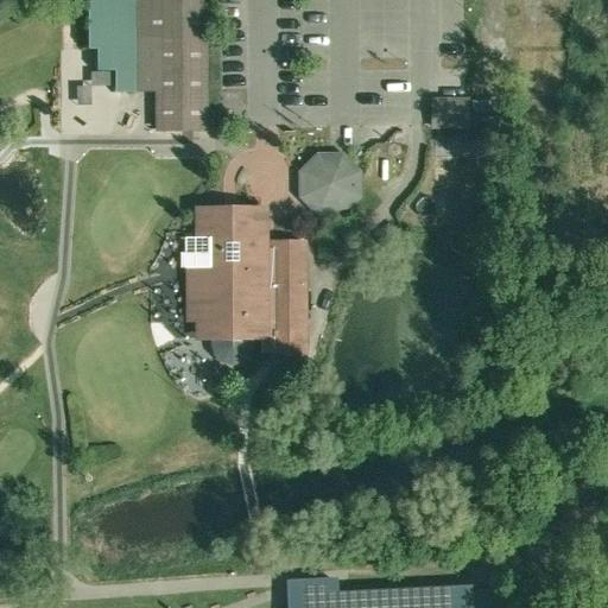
[(116,90),(139,90),(135,0),(87,0),(89,44),(96,44),(97,67),(115,65),(116,90)]
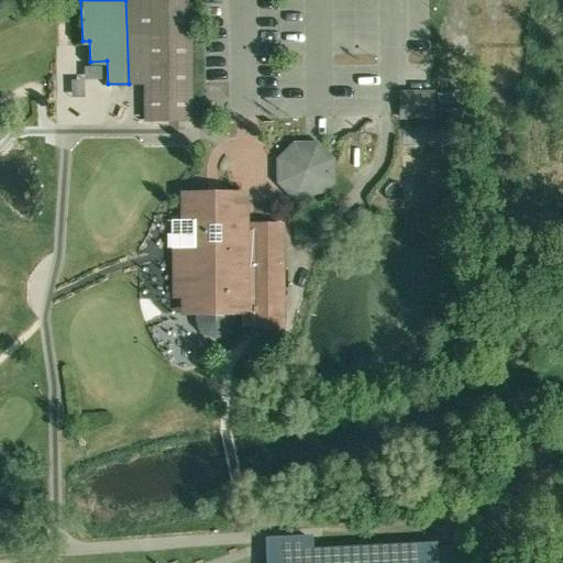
[(195,101),(191,0),(125,0),(129,84),(129,88),(144,87),(145,121),(195,120),(195,101)]
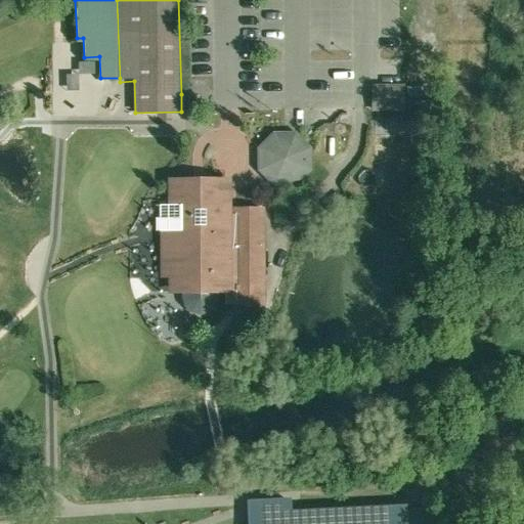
[(404,112),(405,84),(370,83),(370,112),(404,112)]
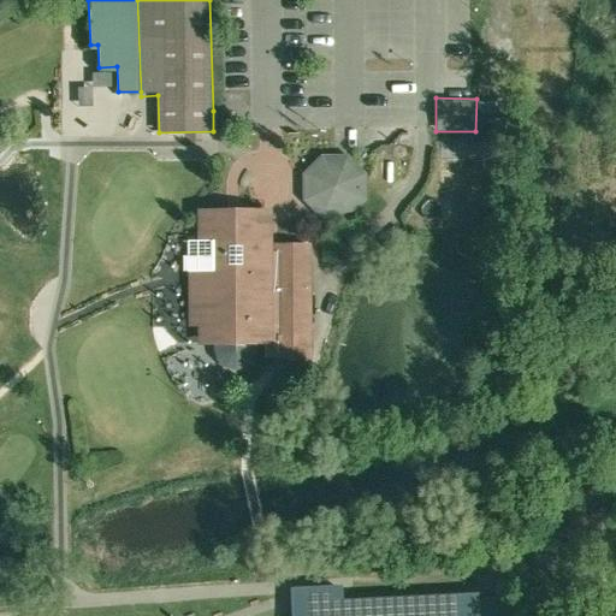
[(35,134),(27,138),(28,149),(37,154),(45,149),(45,137),(35,134)]
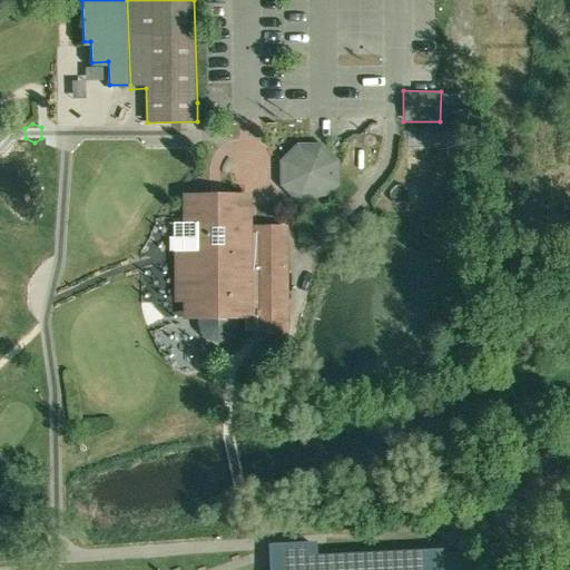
[(343,158),(325,140),(300,140),(282,158),(282,184),(300,202),(325,202),(343,184),(343,158)]
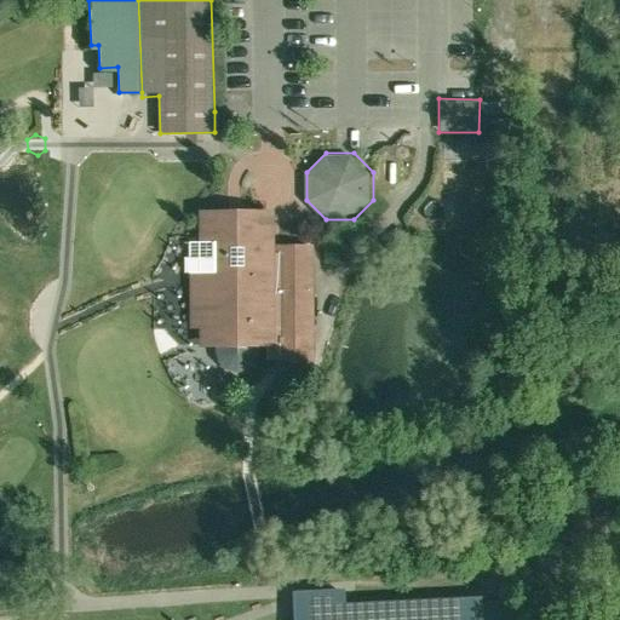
[(199,344),(212,344),(214,355),(220,363),(230,369),(244,368),(254,362),(258,352),(259,343),(265,343),(265,360),(315,359),(313,244),(274,245),(274,207),(199,210),(200,240),(183,241),(184,273),(189,273),(190,327),(199,327),(199,344)]
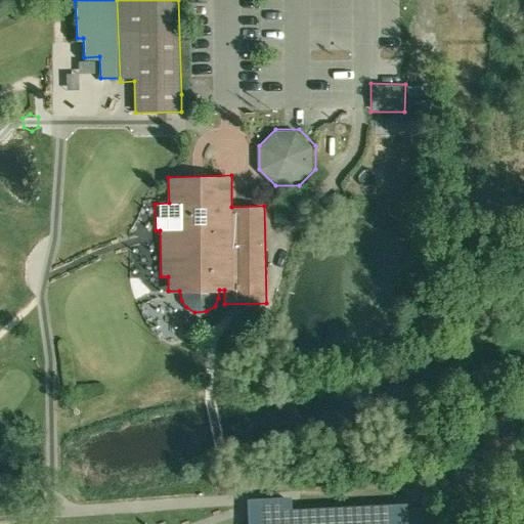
[(357,498),(251,504),(252,520),(257,520),(257,523),(326,523),(358,523),(357,498)]
